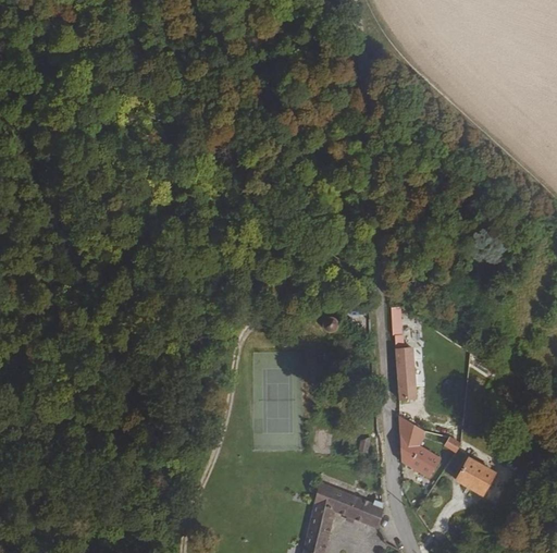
[(542,213),(546,208),(535,198),(531,203),(542,213)]
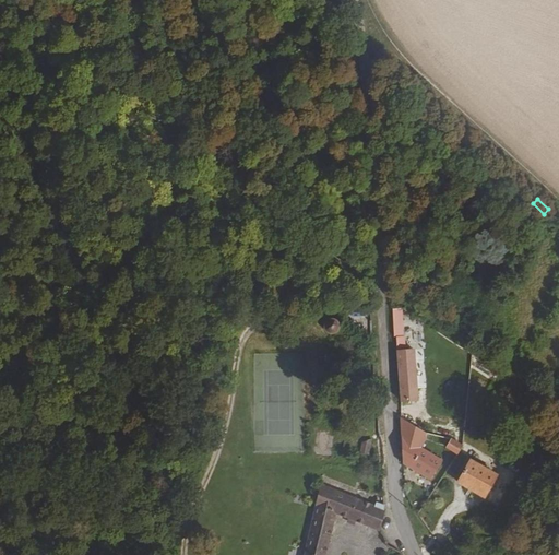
[(403,304),(392,304),(393,331),(404,331),(403,304)]
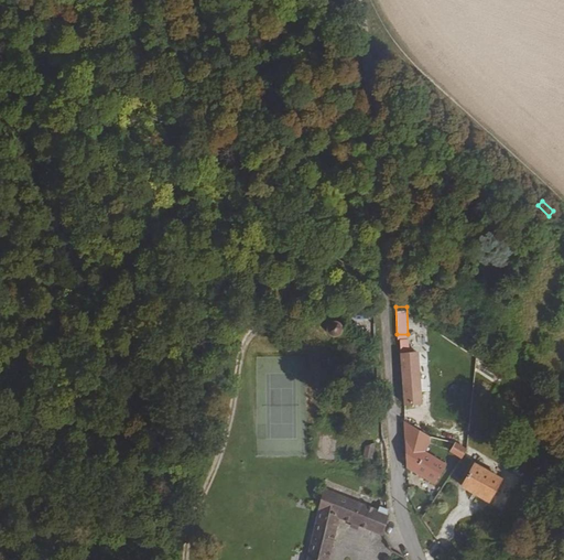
[(325,333),(327,335),(329,336),(333,336),(335,336),(337,334),(338,333),(339,331),(339,327),(338,325),(337,324),(335,322),(334,322),(331,322),(328,322),(326,323),(325,325),(324,329),(324,331),(325,333)]
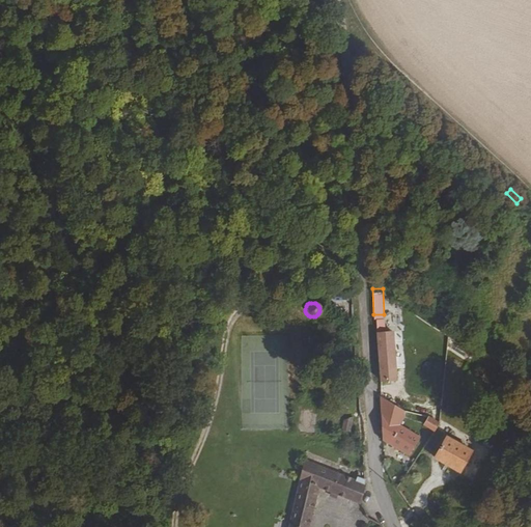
[(385,314),(375,315),(376,328),(386,327),(385,314)]
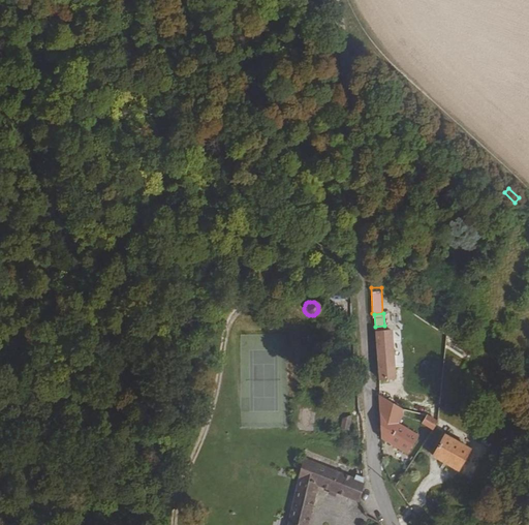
[(378,378),(393,377),(390,331),(375,331),(378,378)]
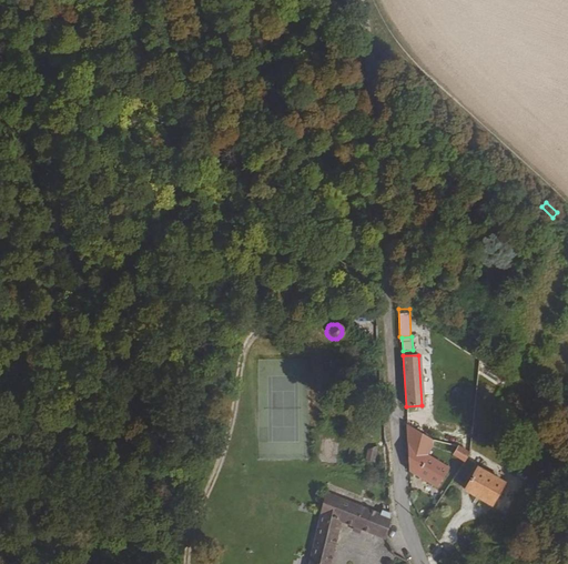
[(429,439),(421,433),(405,425),(408,471),(436,486),(442,477),(447,467),(426,455),(429,450),(429,439)]
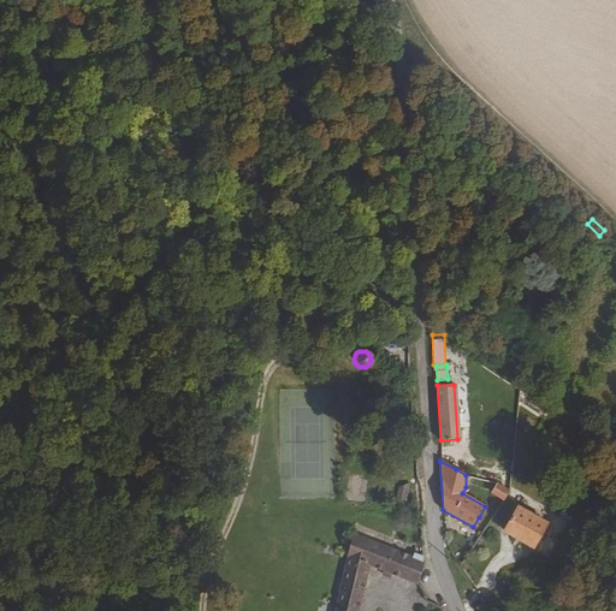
[(504,498),(509,490),(496,482),(491,488),(504,498)]
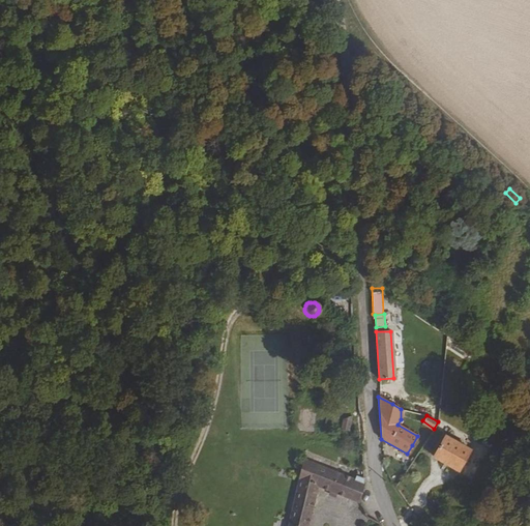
[(342,429),(347,431),(352,416),(344,418),(342,429)]
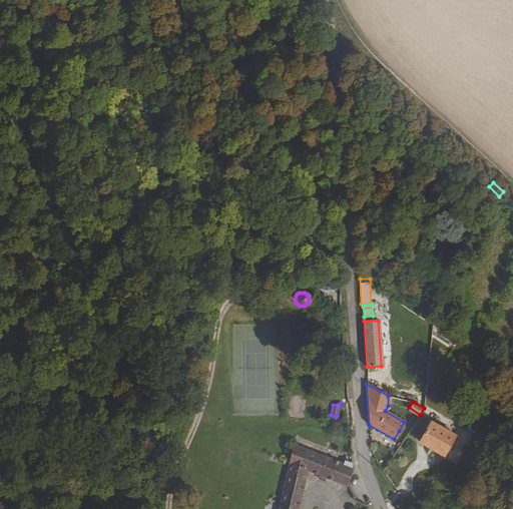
[(455,438),(429,421),(419,443),(445,457),(455,438)]
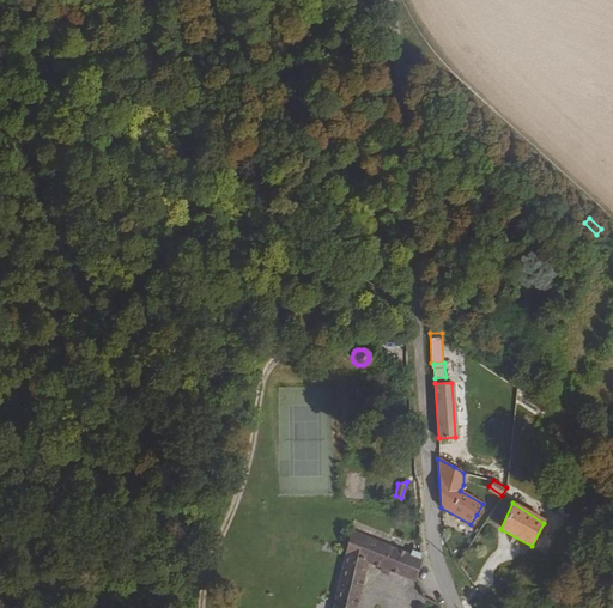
[(351,607),(363,564),(411,579),(416,559),(350,535),(343,533),(327,607),(351,607)]
